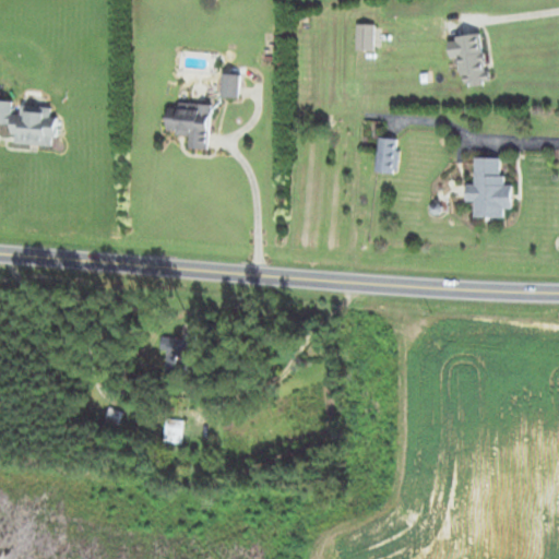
[(375,51),(375,26),(358,26),(358,51),(375,51)]
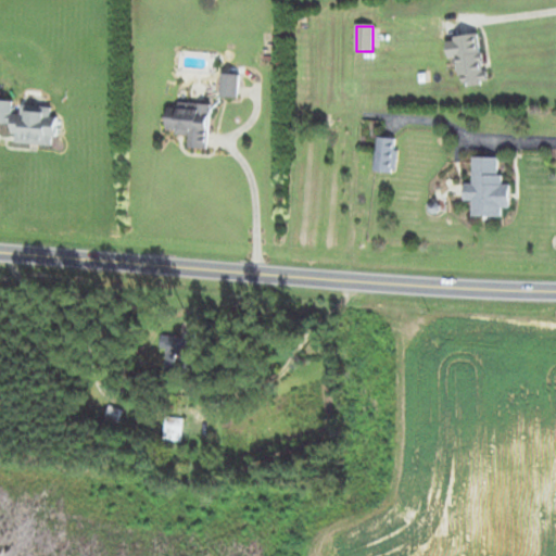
[(451,61),(458,60),(462,86),(485,85),(482,36),(449,38),(451,61)]
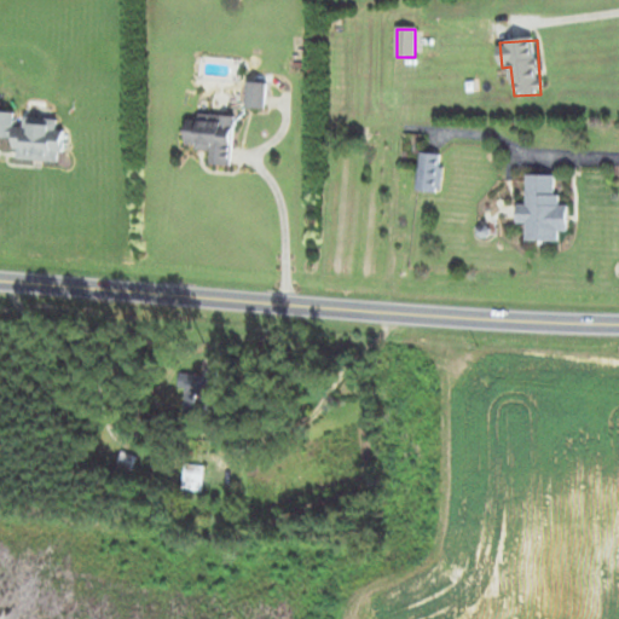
[(248,109),(266,109),(266,84),(248,84),(248,109)]
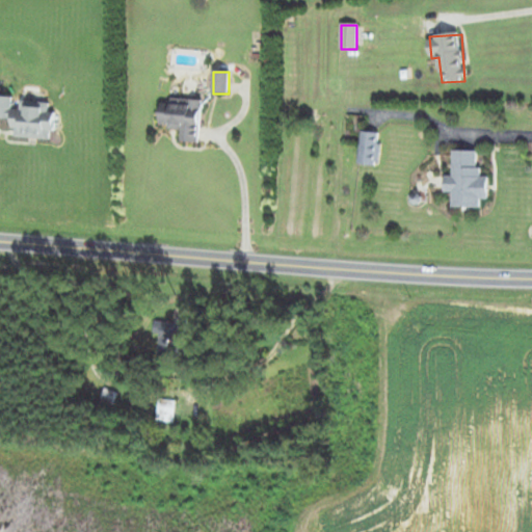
[(14,137),(54,139),(55,112),(50,112),(50,102),(20,101),(20,109),(14,108),(14,98),(0,97),(0,117),(0,118),(0,126),(0,129),(14,130),(14,137)]
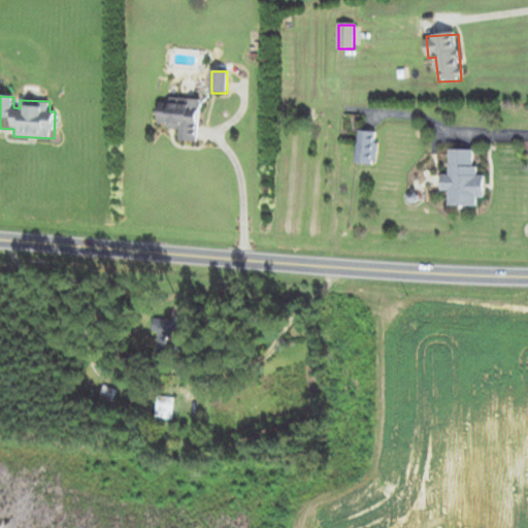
[(201,100),(161,98),(159,126),(179,127),(178,142),(199,142),(201,100)]
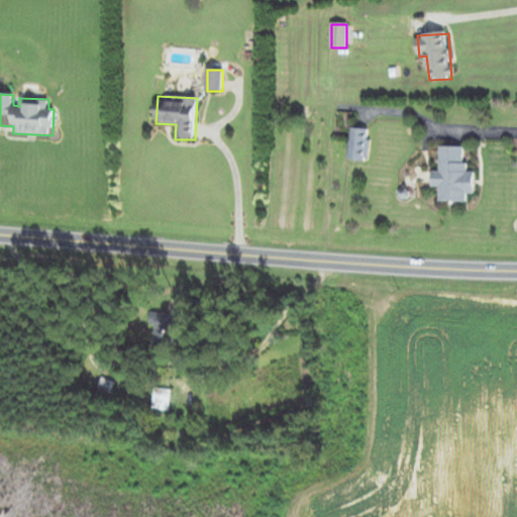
[(370,161),(370,129),(349,129),(349,161),(370,161)]
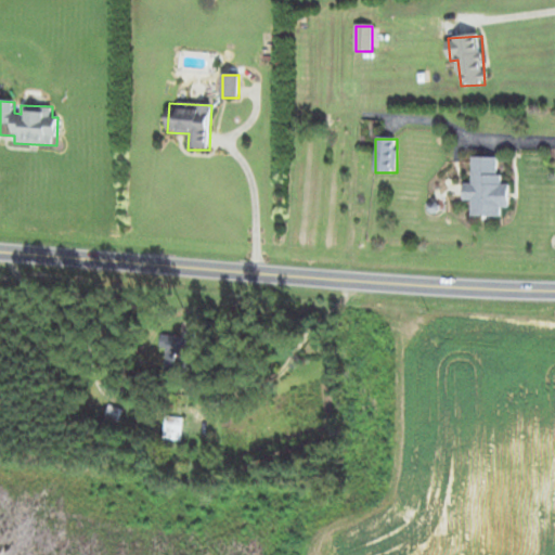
[(500,158),(474,157),(474,184),(466,184),(465,201),(474,201),(473,217),(502,218),(502,208),(511,208),(511,184),(500,184),(500,158)]
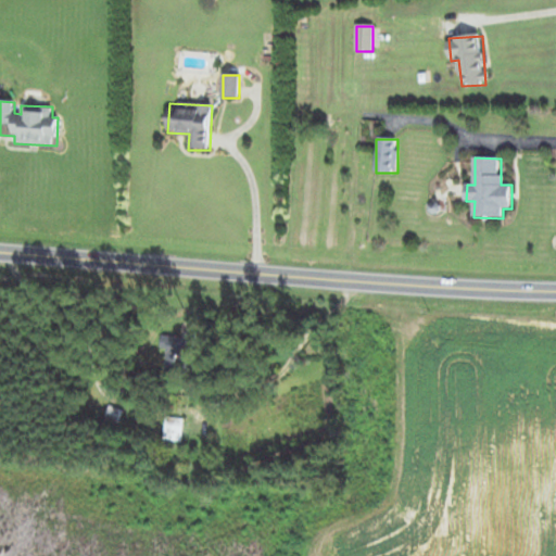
[(165,335),(164,369),(194,370),(196,336),(165,335)]
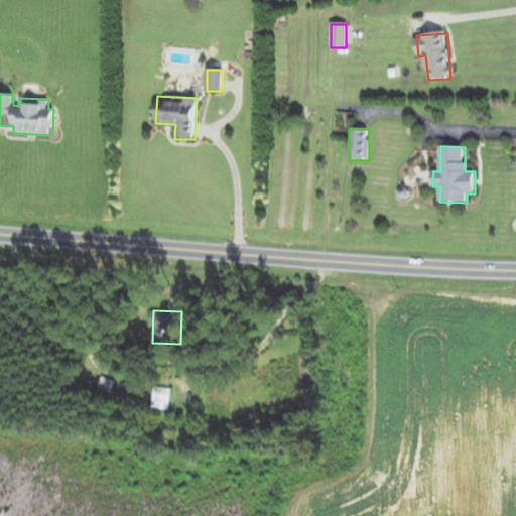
[(168,410),(172,390),(155,387),(151,407),(168,410)]
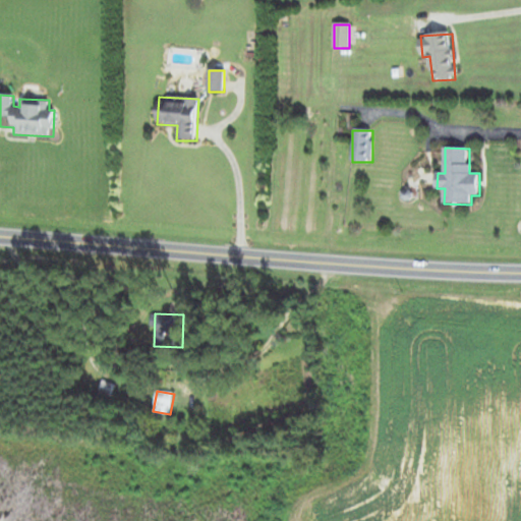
All buildings are outlined.
